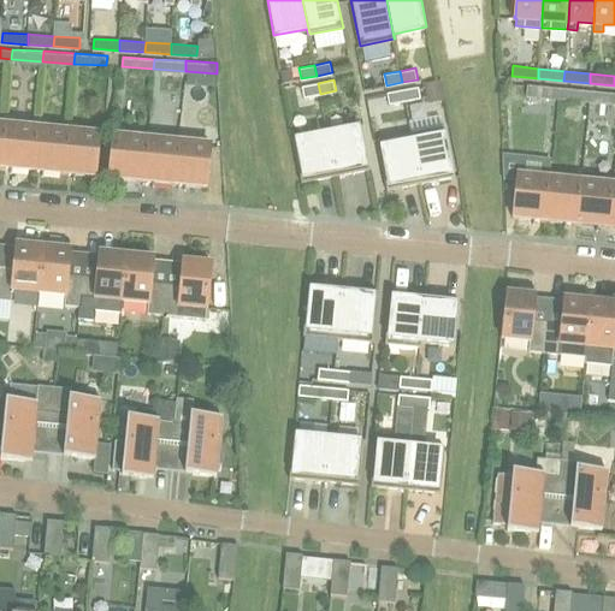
[(318,83),(302,85),(305,96),(320,94),(318,83)]
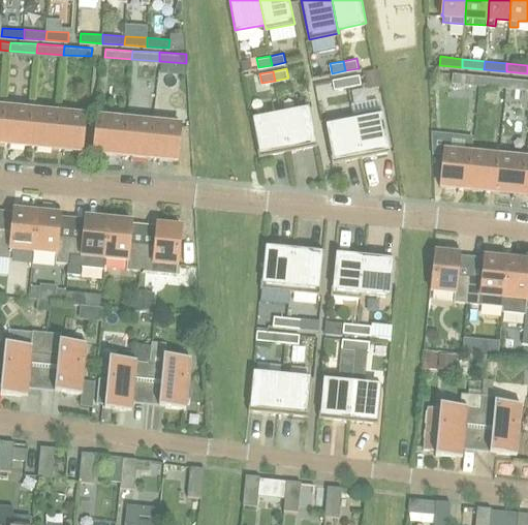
[(480,83),(480,74),(453,71),(452,81),(480,83)]
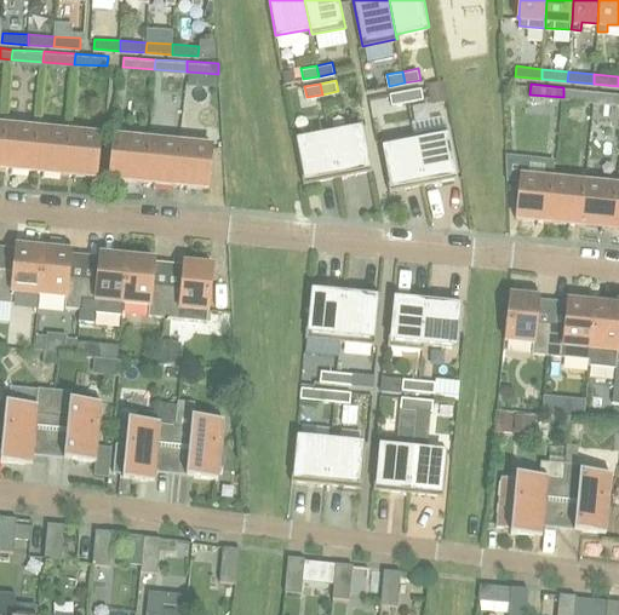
[(422,86),(406,90),(408,101),(424,97),(422,86)]
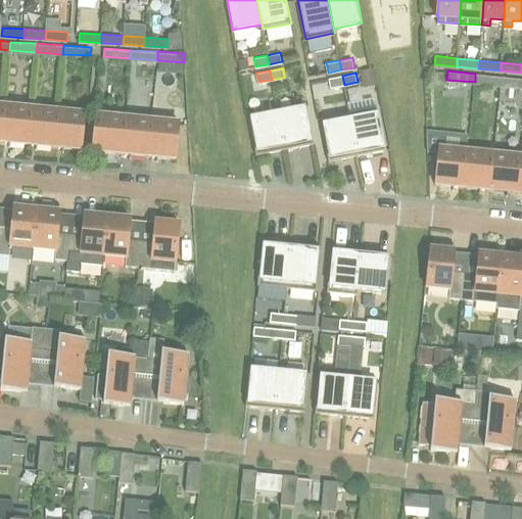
[(503,76),(475,74),(475,82),(502,85),(503,76)]
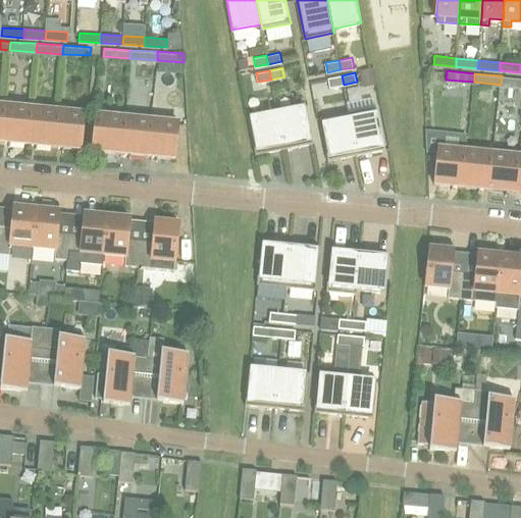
[(330,88),(344,85),(342,75),(328,79),(330,88)]
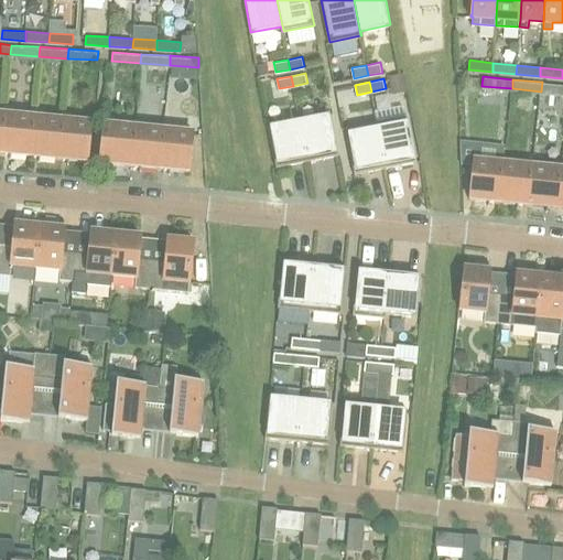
[(562,84),(542,82),(541,92),(562,94),(562,84)]
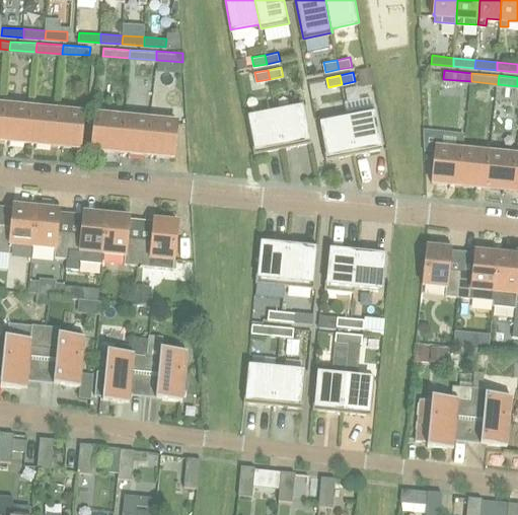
[(4,96),(4,103),(0,139),(26,141),(30,105),(12,104),(13,97),(4,96)]
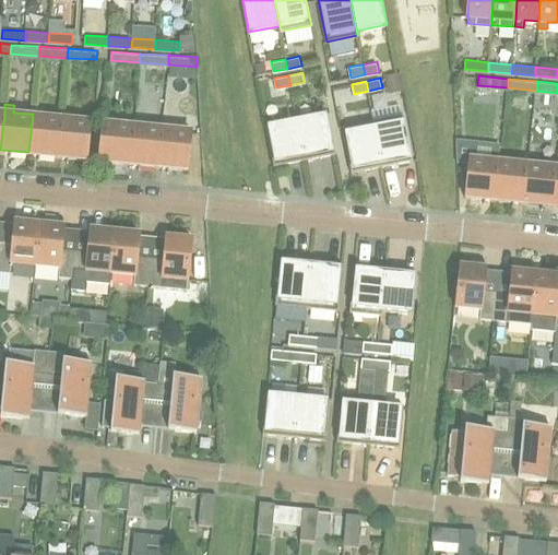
[(33,107),(33,114),(28,152),(58,155),(61,117),(42,115),(43,108),(33,107)]
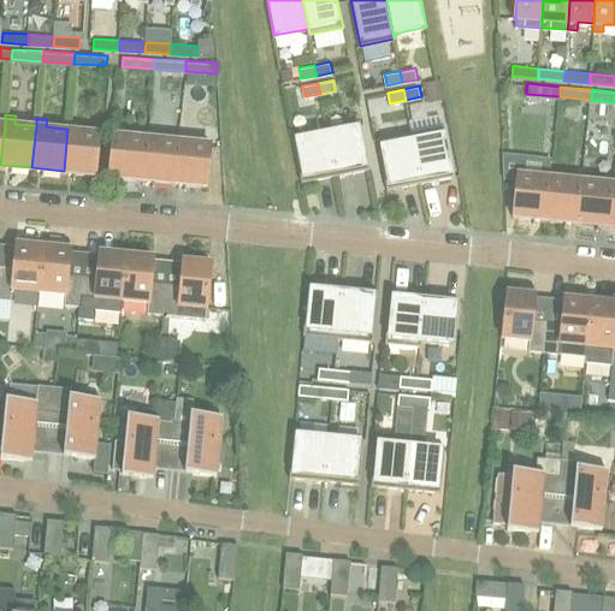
[(69,120),(67,129),(64,171),(96,175),(96,173),(96,172),(100,134),(101,134),(101,132),(78,130),(78,122),(69,120)]
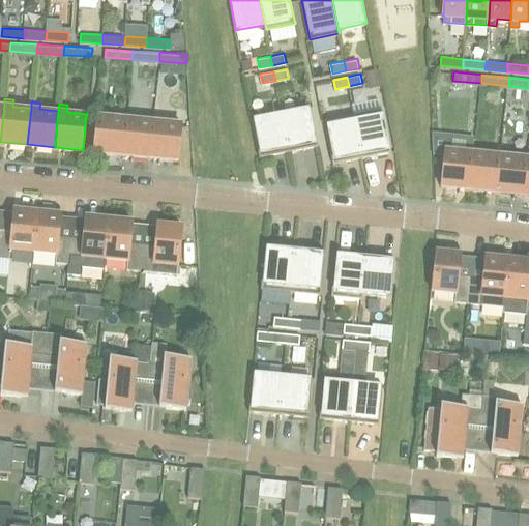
[(311,106),(282,112),(289,150),(318,145),(311,106)]
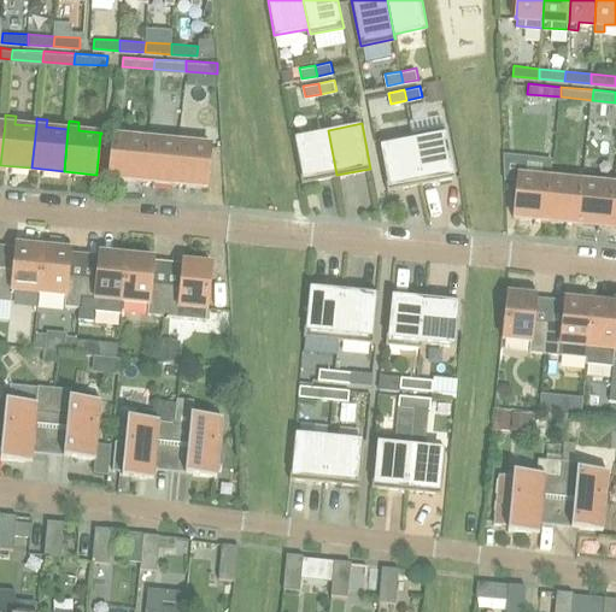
[(109,176),(142,178),(147,136),(125,135),(127,127),(116,125),(115,134),(113,133),(113,135),(115,135),(110,175),(110,174),(109,176)]
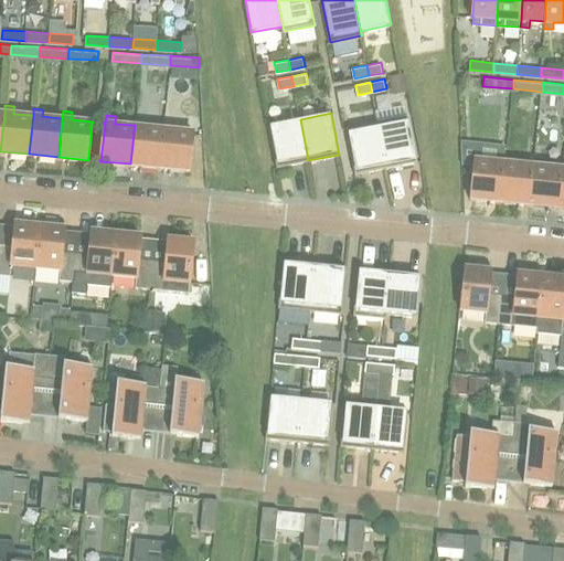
[(378,120),(386,167),(417,161),(408,115),(378,120)]
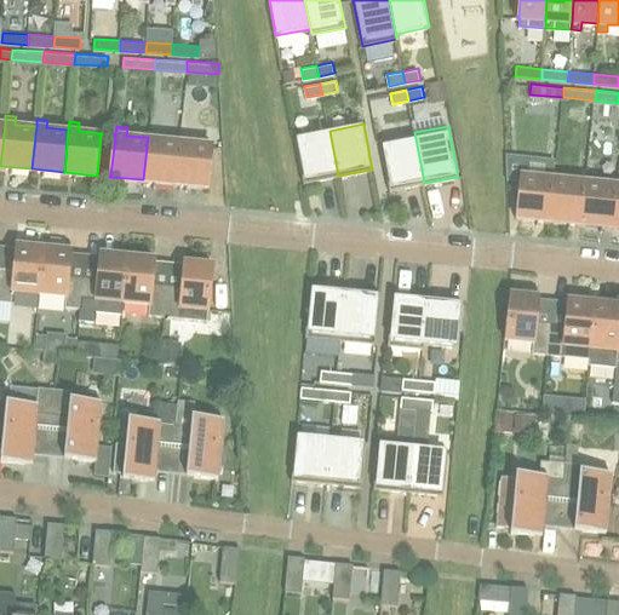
[(148,130),(148,137),(143,179),(176,183),(179,141),(158,138),(159,131),(148,130)]
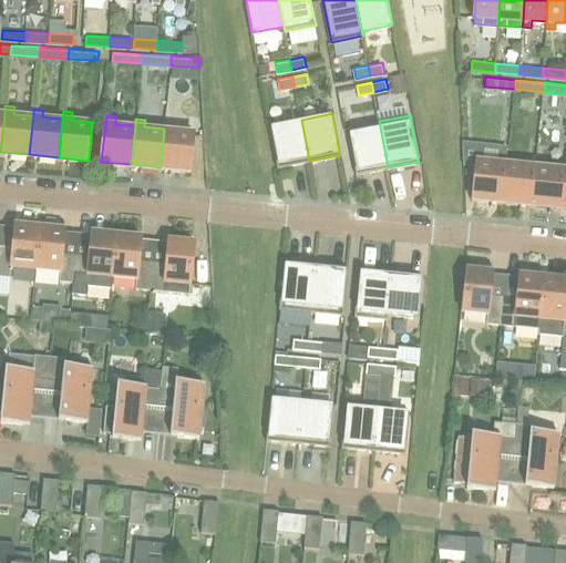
[(309,161),(301,120),(270,125),(278,167),(309,161)]
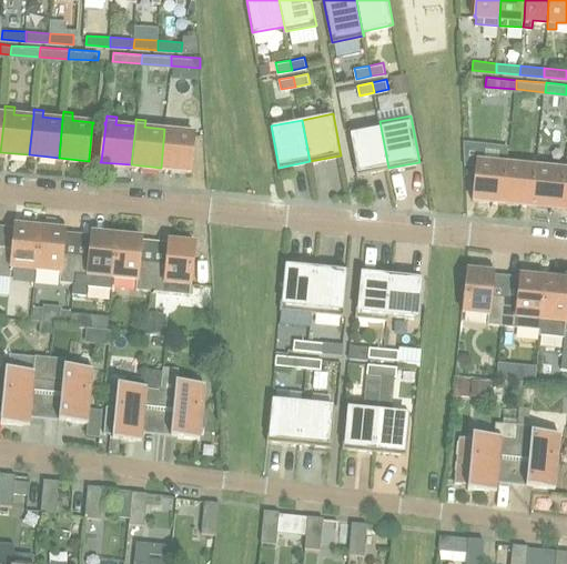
[(165,121),(164,129),(161,168),(191,171),(192,170),(191,169),(194,133),(195,133),(195,132),(174,130),(174,122),(165,121)]
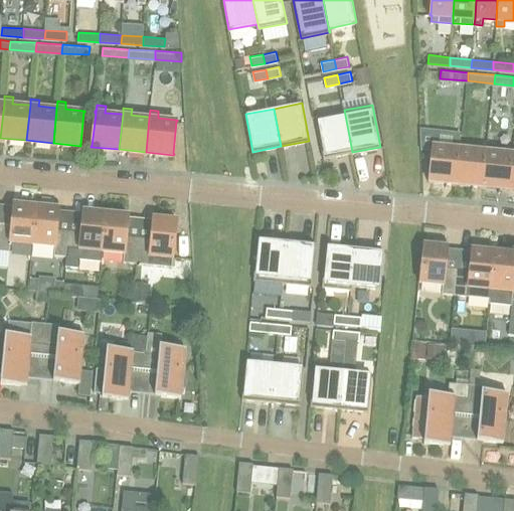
[(324,158),(352,152),(344,110),(316,116),(324,158)]
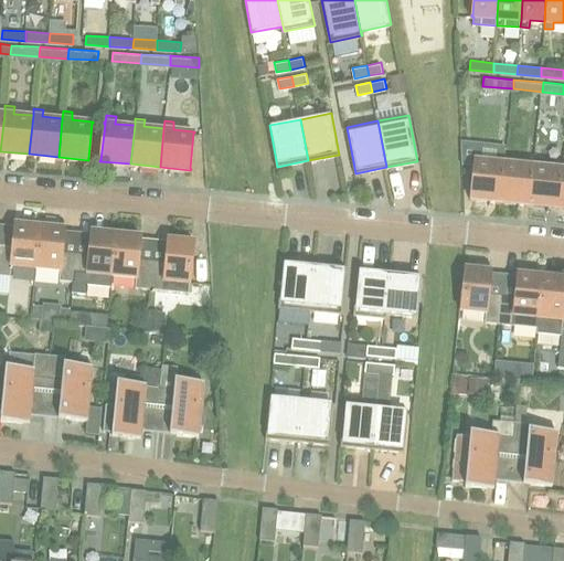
[(501,201),(504,161),(506,155),(496,154),(496,160),(474,159),(474,160),(475,160),(471,197),(470,197),(470,198),(501,201)]
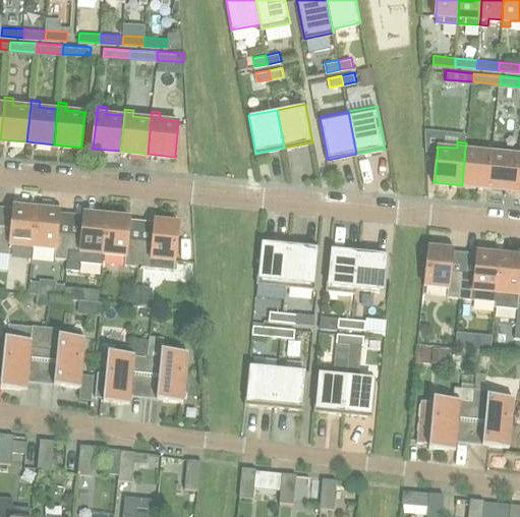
[(465,149),(462,185),(488,187),(493,152),(493,145),(484,145),(483,151),(465,149)]
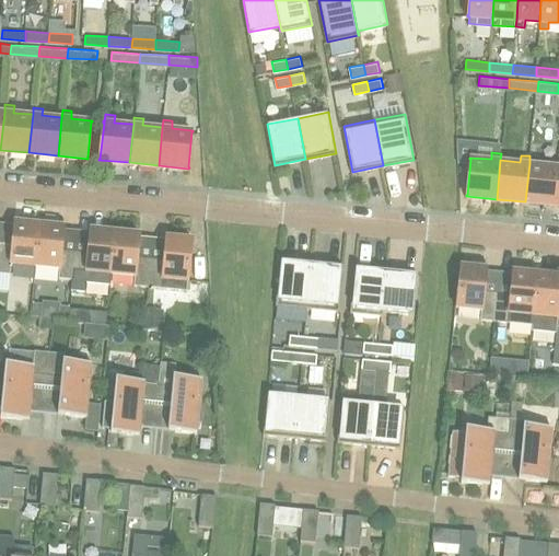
[(530,163),(525,201),(554,205),(558,165),(558,159),(549,158),(548,165),(530,163)]
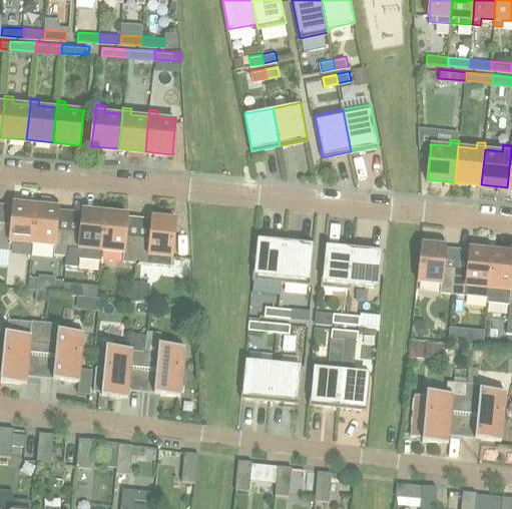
[(14,203),(12,221),(0,220),(0,246),(10,248),(11,239),(33,241),(36,204),(13,201),(13,203),(14,203)]
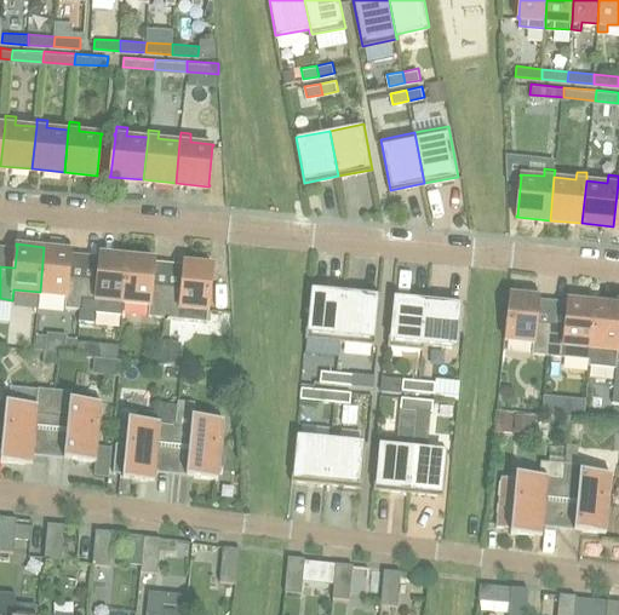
[(72,249),(44,247),(40,292),(67,294),(66,305),(80,306),(84,275),(69,274),(70,251),(72,251),(72,249)]
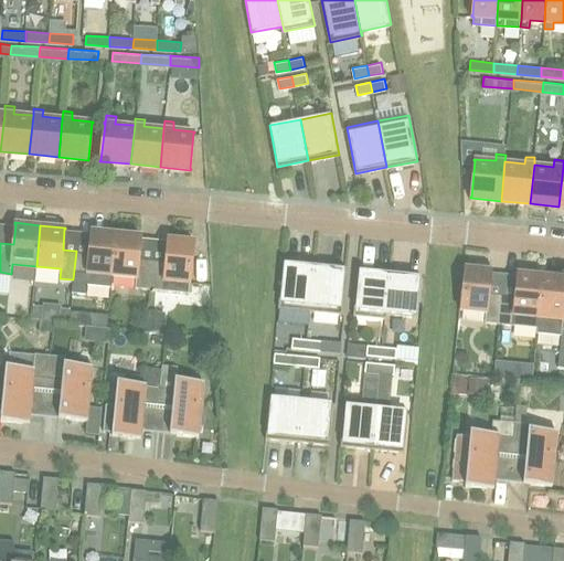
[(112,284),(113,274),(117,232),(92,230),(91,231),(92,231),(89,252),(76,251),(73,279),(72,290),(86,293),(87,282),(112,284)]
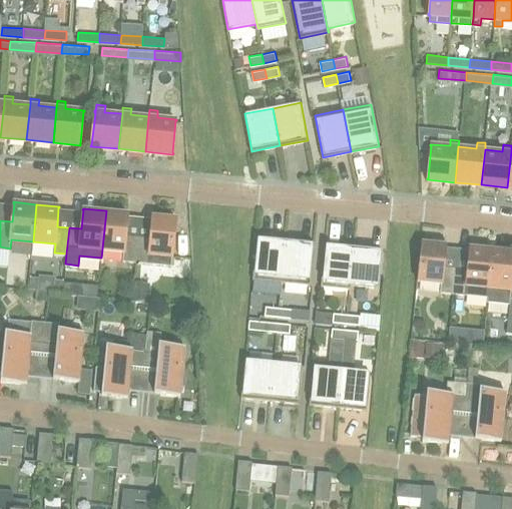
[(136,261),(138,234),(126,233),(128,214),(129,214),(129,213),(106,210),(102,248),(124,250),(123,260),(136,261)]
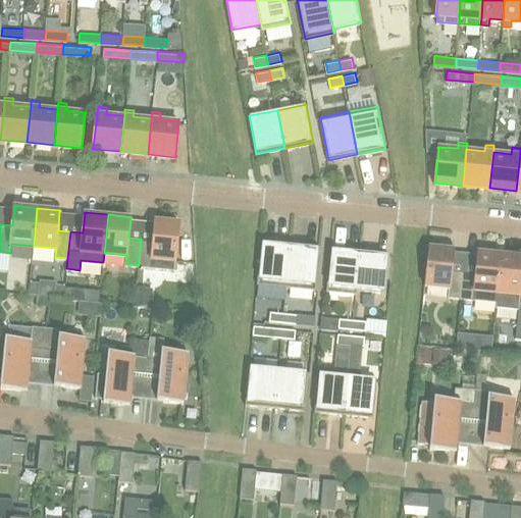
[(179,221),(178,221),(155,219),(155,220),(156,220),(154,240),(141,239),(139,265),(174,269),(175,259),(178,223),(179,223),(179,221)]
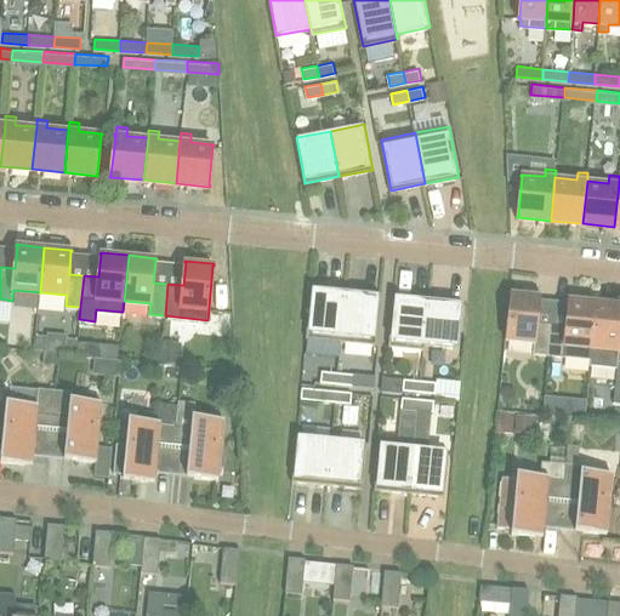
[(341,341),(346,289),(311,285),(306,337),(341,341)]
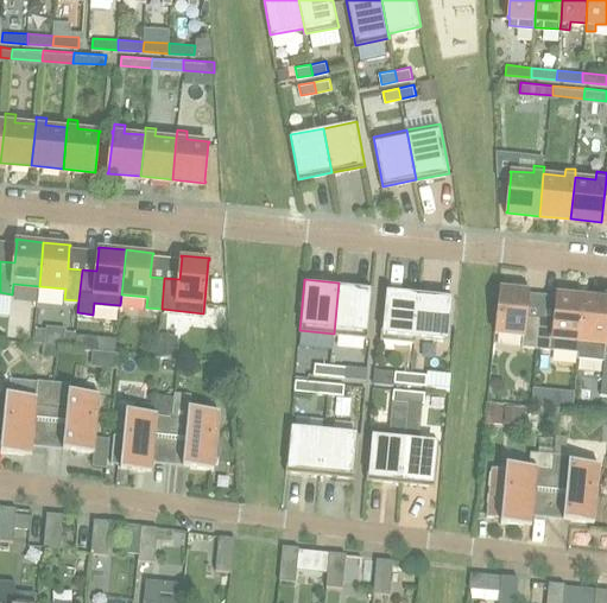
[(495,330),(495,331),(523,334),(523,344),(537,346),(541,315),(525,313),(528,291),(529,291),(529,290),(529,285),(530,285),(530,284),(510,281),(510,284),(511,284),(510,287),(500,286),(500,289),(497,330),(495,330)]
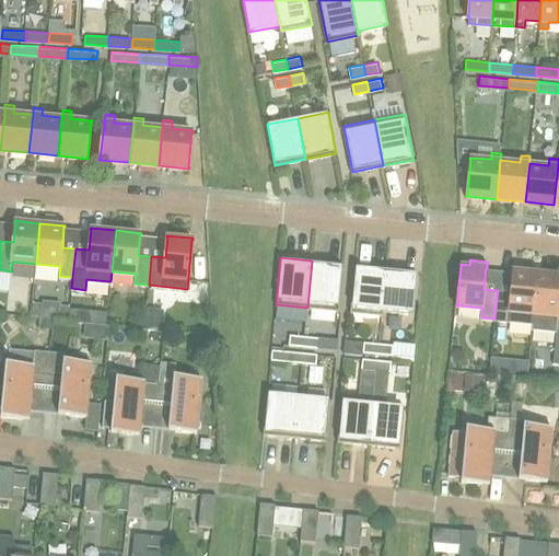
[(344,264),(312,261),(307,308),(339,311),(344,264)]
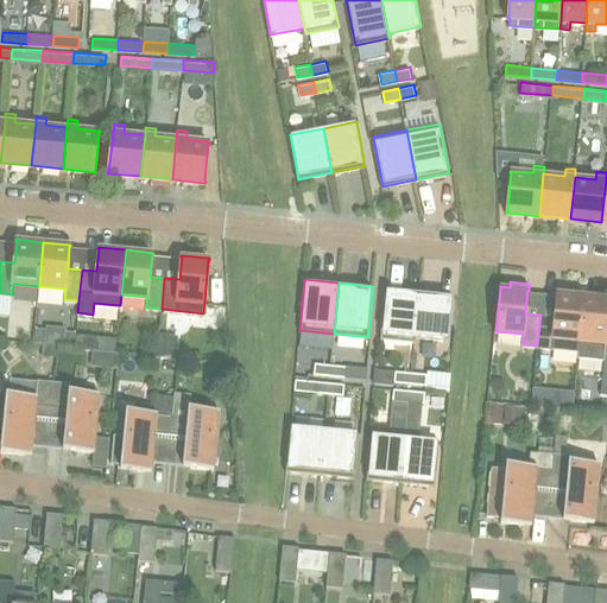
[(415,341),(419,291),(386,287),(380,338),(415,341)]
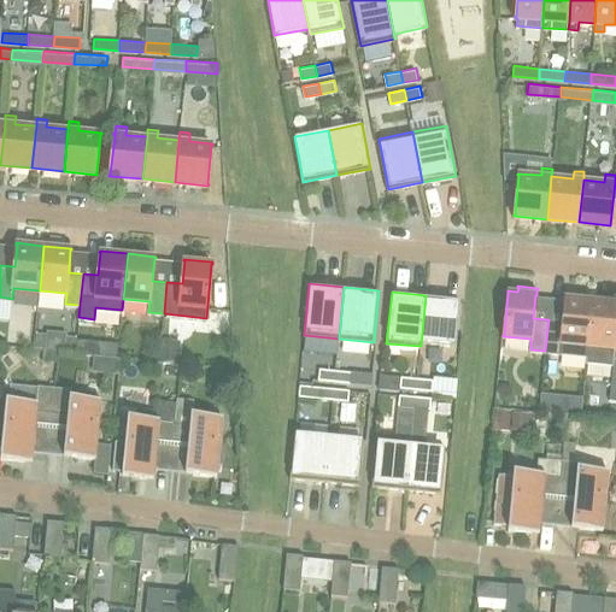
[(461,299),(426,295),(421,346),(422,347),(422,341),(456,345),(461,299)]
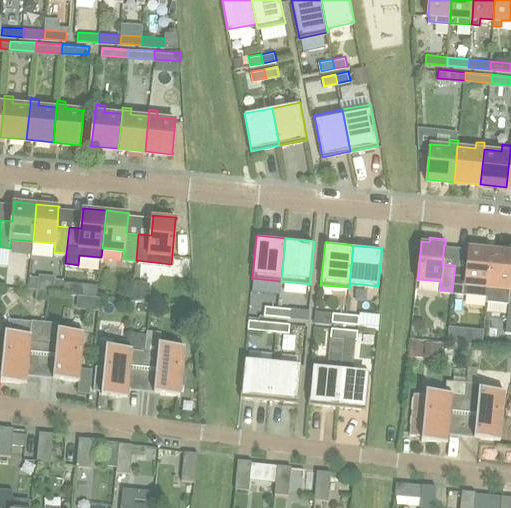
[(499,249),(492,248),(486,300),(509,302),(509,297),(510,297),(510,246),(499,245),(499,249)]
